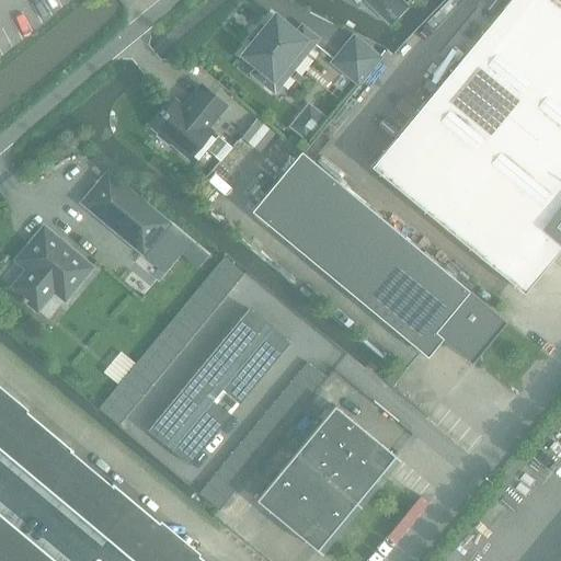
[(524,294),(560,249),(560,4),(554,0),(511,0),(373,168),(524,294)]
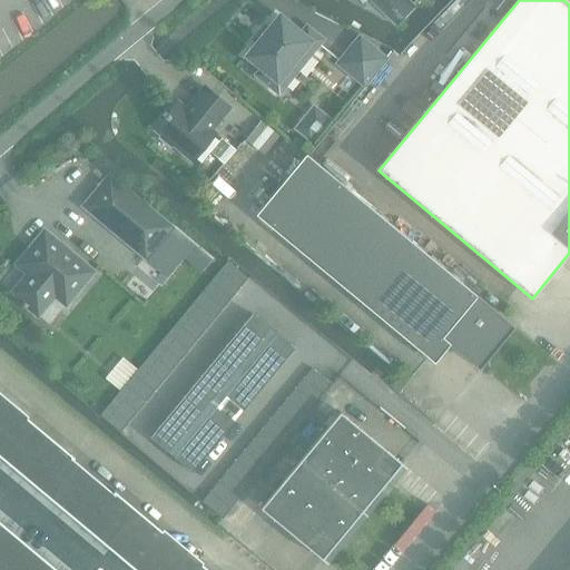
[(409,0),(399,0),(384,16),(396,27),(415,7),(409,0)]
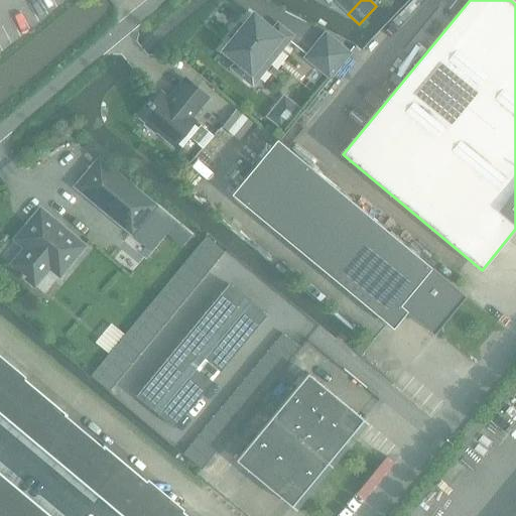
[(253,14),(223,50),(237,62),(233,68),(252,84),(291,36),(277,24),(273,30),(253,14)]
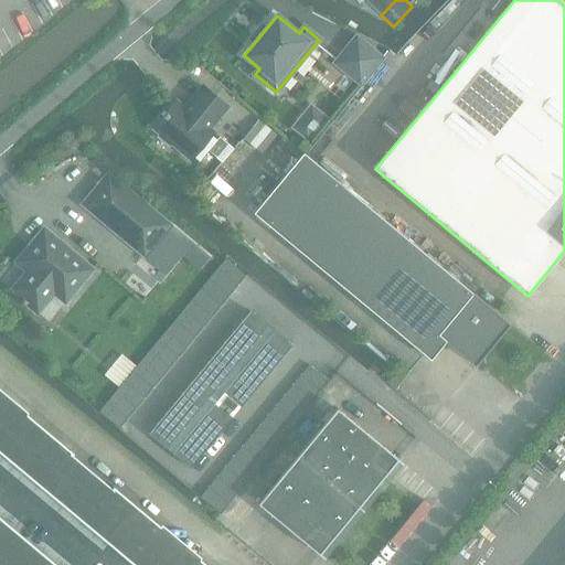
[(356,38),(336,63),(361,84),(382,59),(356,38)]
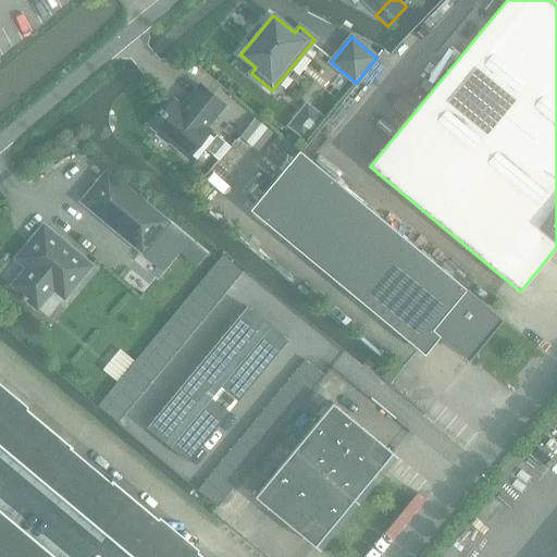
[(174,100),(151,127),(157,132),(155,135),(166,146),(170,143),(187,158),(210,130),(207,127),(224,106),(199,85),(182,106),(174,100)]
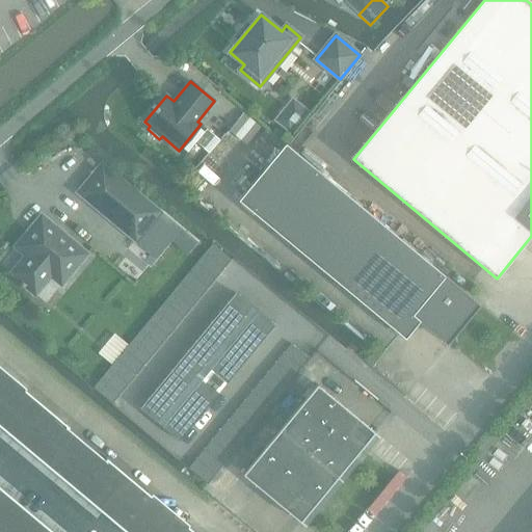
[(292,99),(274,121),(289,133),(308,111),(292,99)]
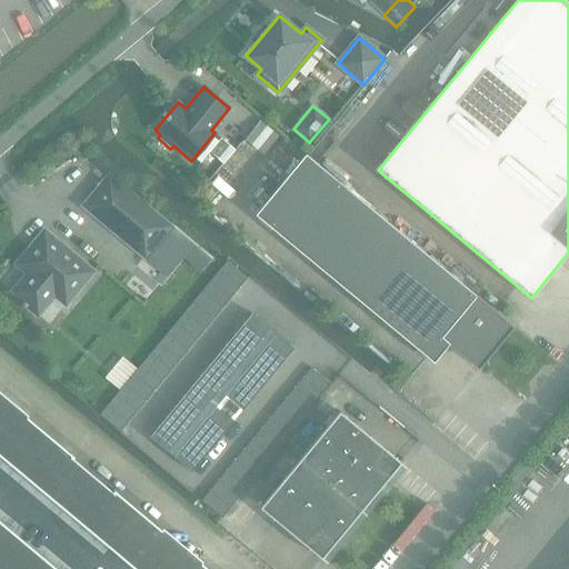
[(262,156),(279,136),(260,121),(243,140),(262,156)]
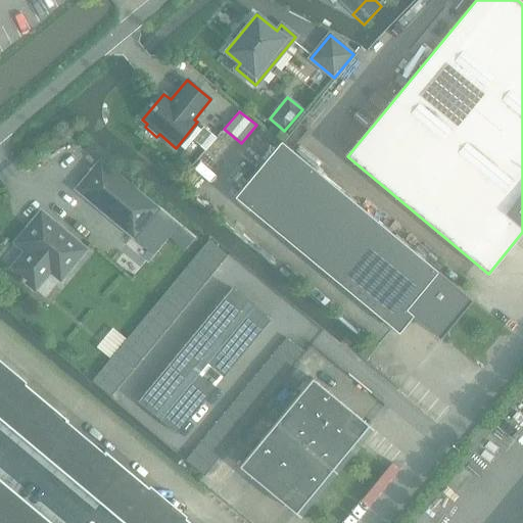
[(203,128),(193,140),(205,150),(216,138),(203,128)]
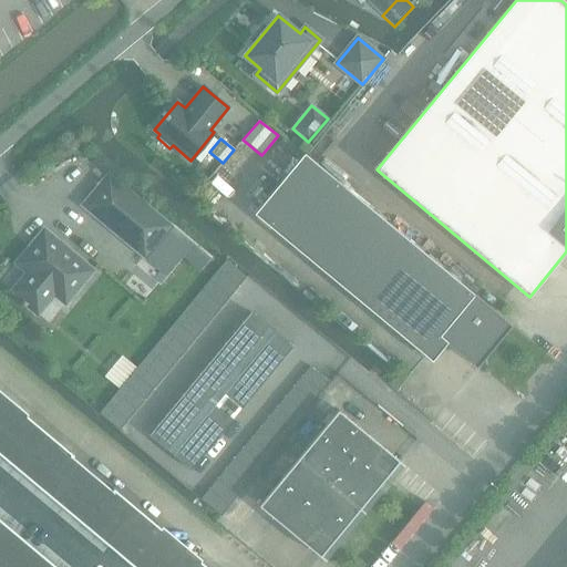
[(512,326),(305,154),(305,153),(254,214),(432,361),(446,343),(465,359),(486,357),(512,326)]
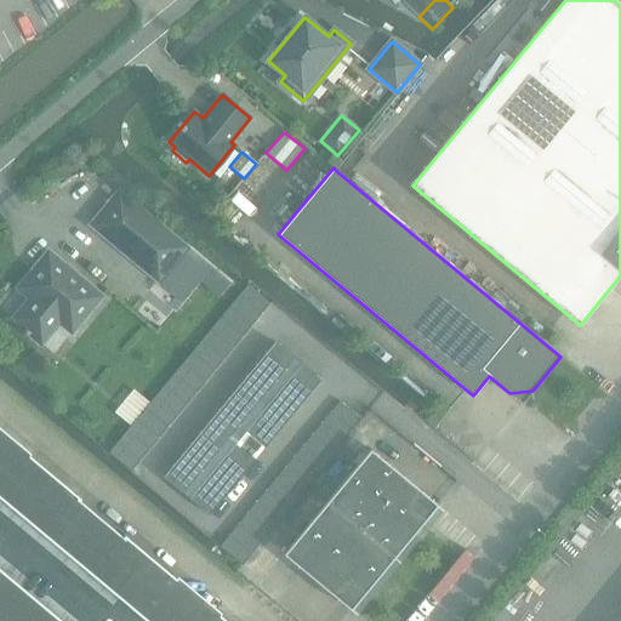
[(159,280),(187,248),(119,192),(91,224),(159,280)]
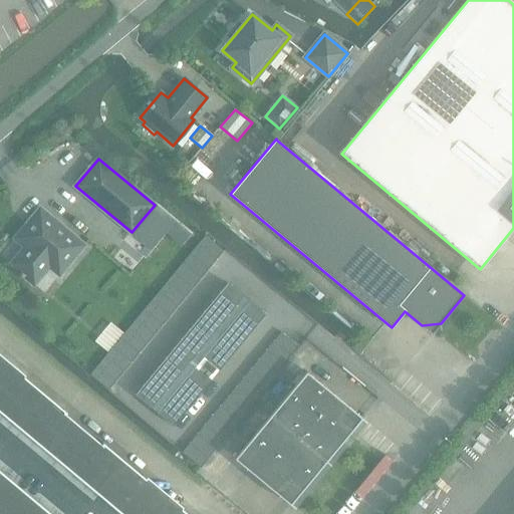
[(59,276),(85,246),(40,209),(15,239),(25,248),(11,265),(34,285),(49,267),(59,276)]
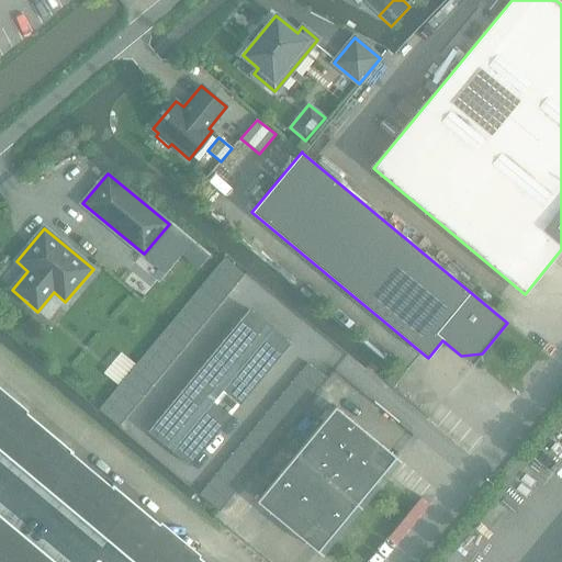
[(119,427),(245,274),(224,258),(98,409),(119,427)]
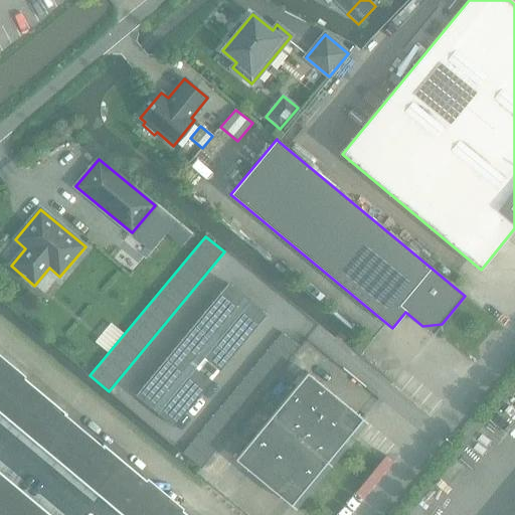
[(136,396),(173,426),(266,316),(228,285),(136,396)]
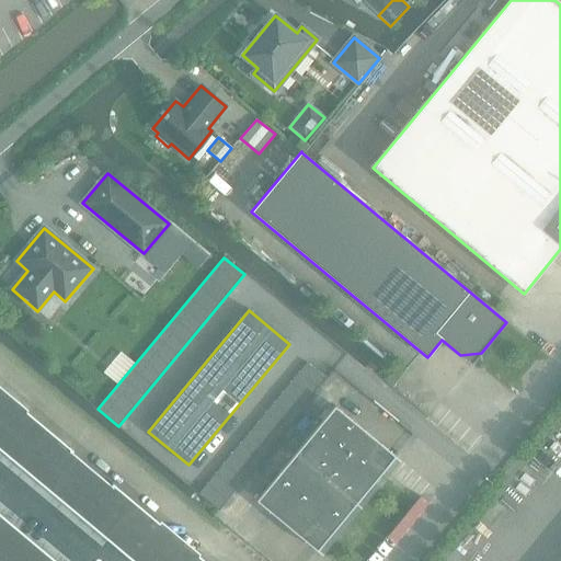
[(309,398),(325,378),(307,363),(198,494),(219,511),(311,399),(309,398)]
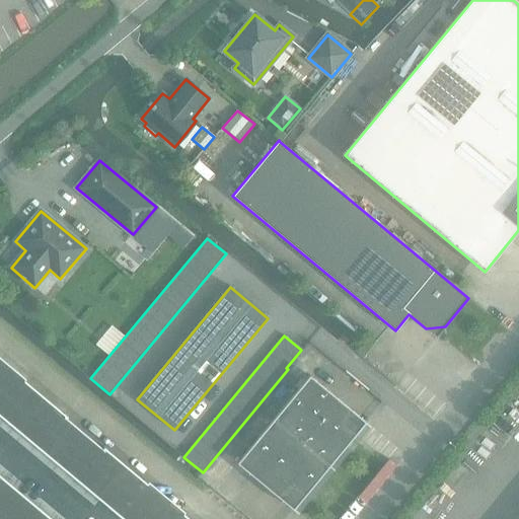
[(213,518),(0,339),(0,394),(146,518),(213,518)]
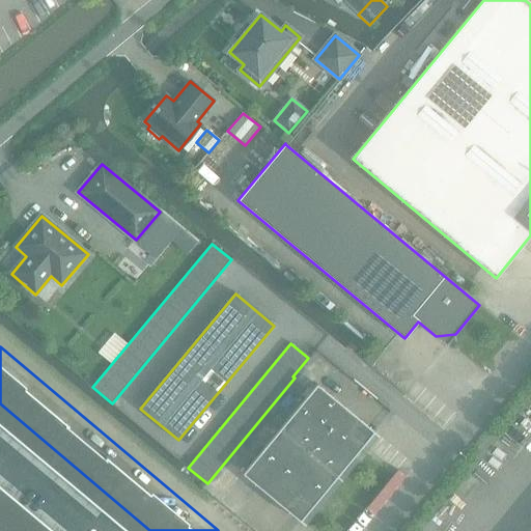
[(243,474),(300,522),(374,431),(316,384),(243,474)]
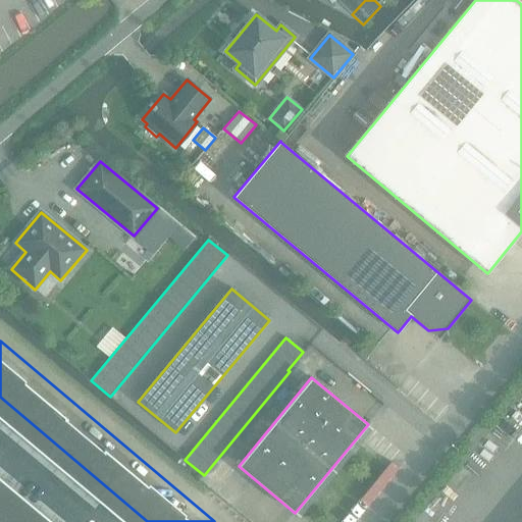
[(70,521),(0,462),(0,521),(70,521)]
